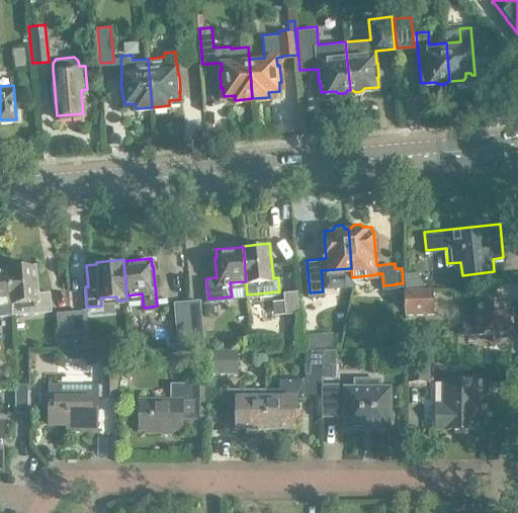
[(9,265),(14,312),(52,309),(50,289),(37,290),(35,263),(9,265)]
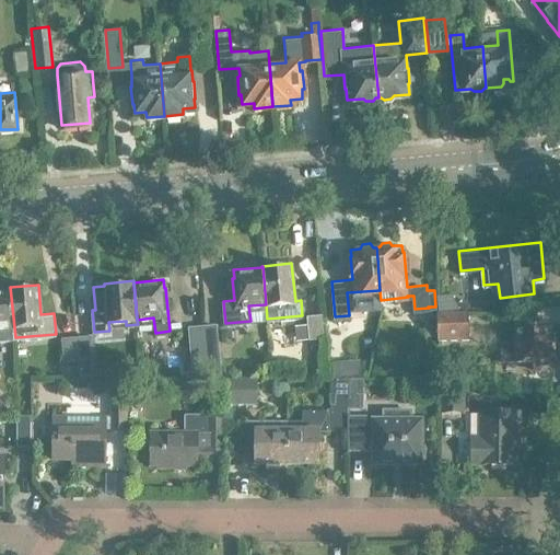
[(0,338),(15,337),(10,287),(9,287),(9,288),(0,288),(0,338)]
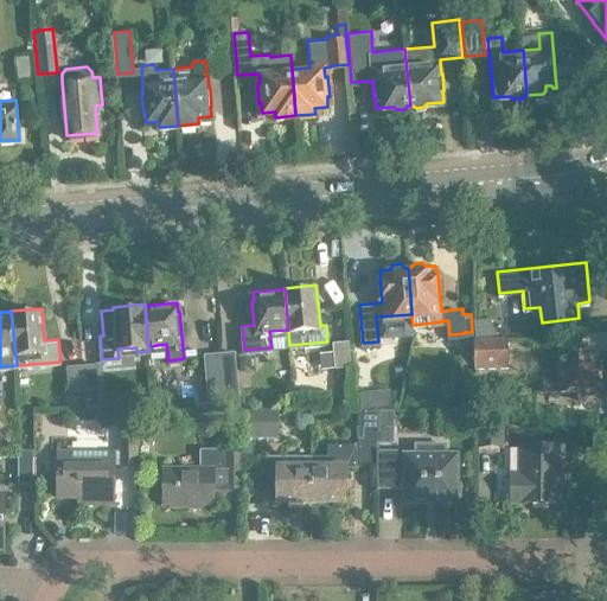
[(491,315),(473,318),(475,333),(497,331),(496,328),(491,320),(491,315)]
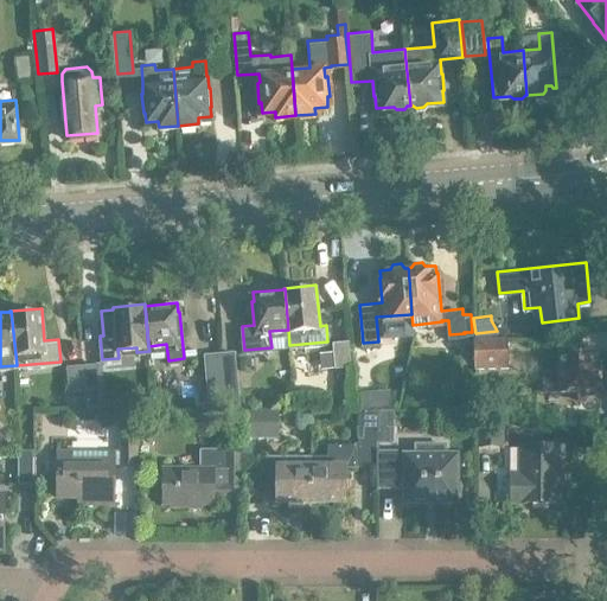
[(462,345),(458,362),(475,360),(475,365),(508,364),(508,337),(474,338),(474,340),(465,340),(465,344),(462,345)]
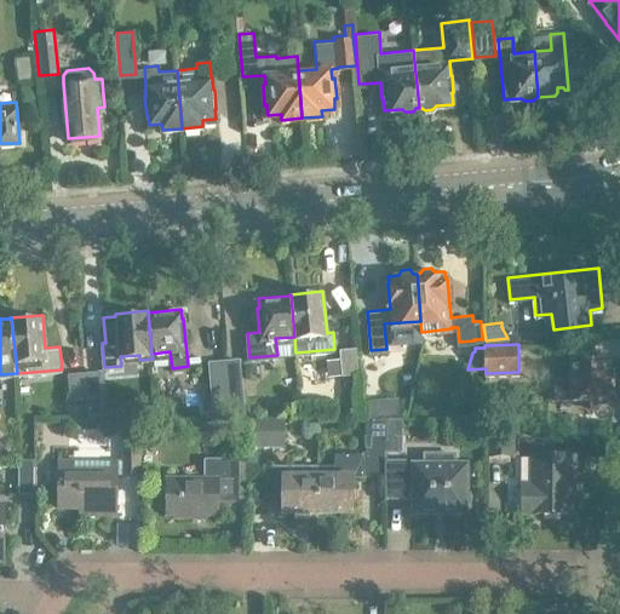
[(350,346),(340,348),(343,373),(352,372),(359,371),(357,355),(356,345),(350,346)]
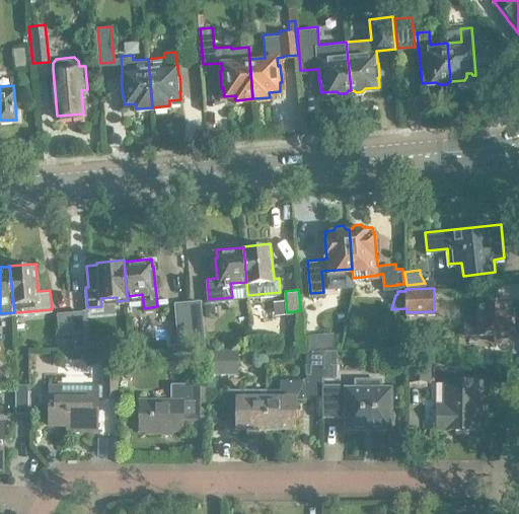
[(307,296),(299,297),(300,310),(308,309),(307,296)]
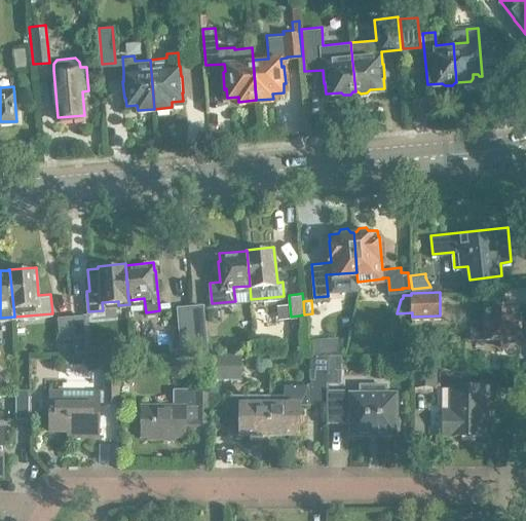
[(484,336),(501,336),(502,344),(521,344),(520,315),(514,315),(514,301),(484,302),(484,311),(476,311),(476,319),(472,319),(472,336),(484,336)]
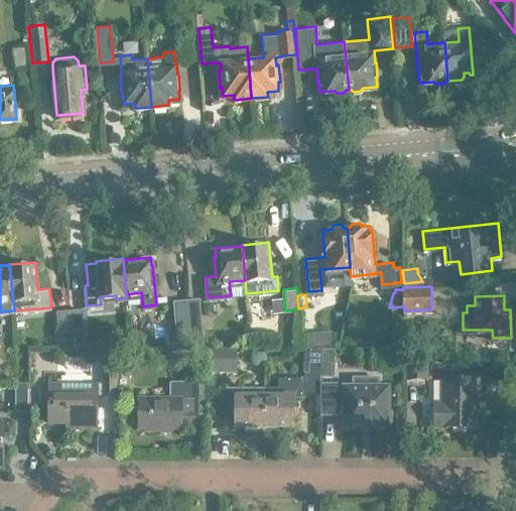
[(191,345),(204,345),(200,296),(186,298),(191,345)]
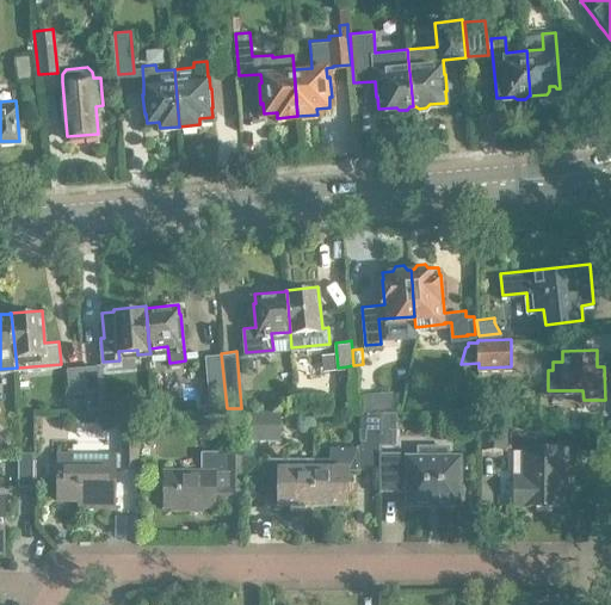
[(221,353),(205,355),(211,408),(227,408),(221,353)]
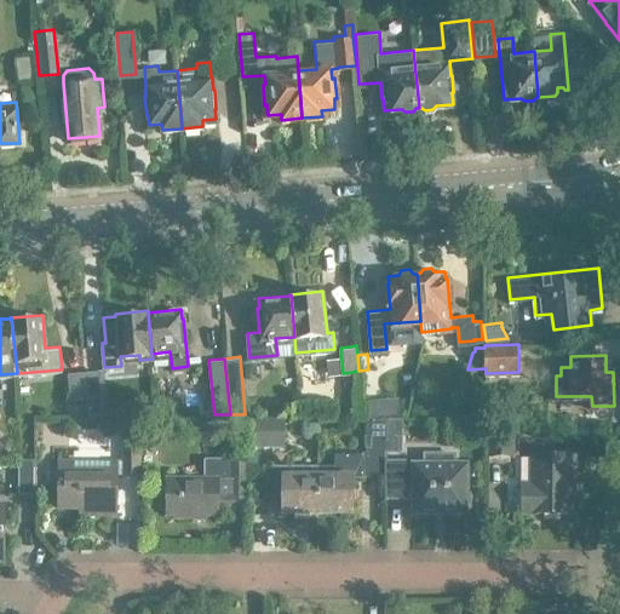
[(99,369),(84,371),(86,396),(102,395),(99,369)]
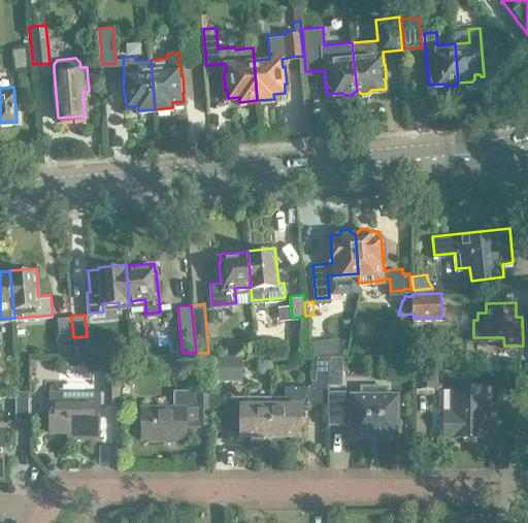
[(59,317),(60,338),(73,337),(71,316),(59,317)]
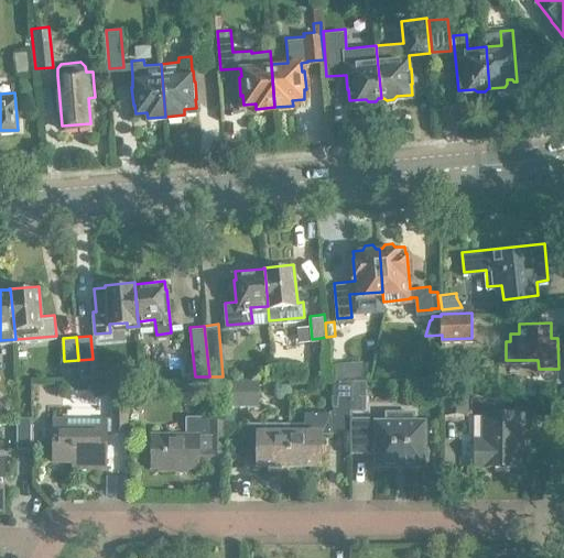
[(260,405),(261,379),(227,379),(227,405),(260,405)]
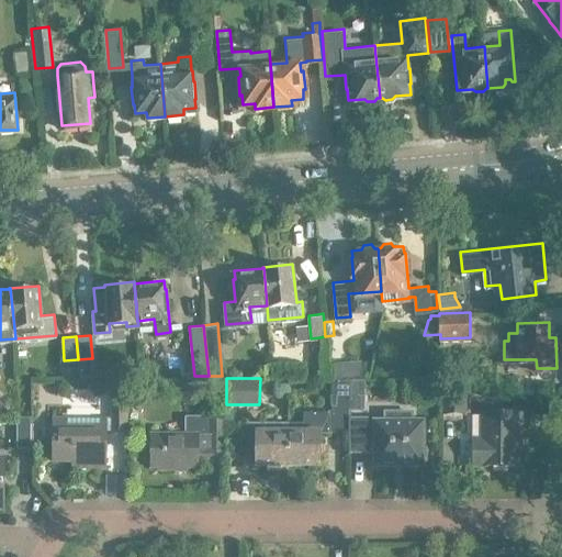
[(329,430),(329,429),(348,429),(348,389),(348,378),(333,378),(333,410),(303,410),(303,420),(288,420),(288,429),(289,461),(319,461),(319,430),(329,430)]
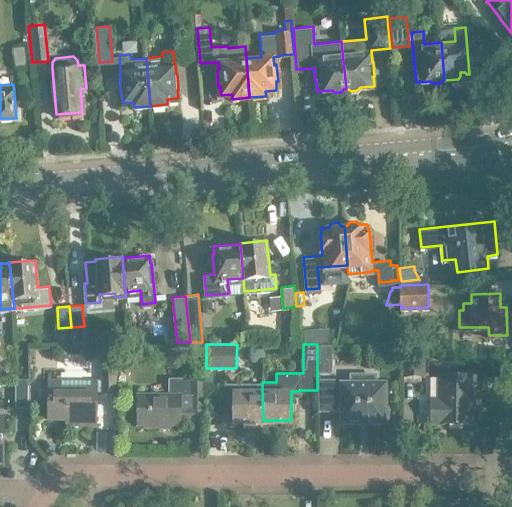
[(317,344),(317,354),(330,354),(330,344),(317,344)]
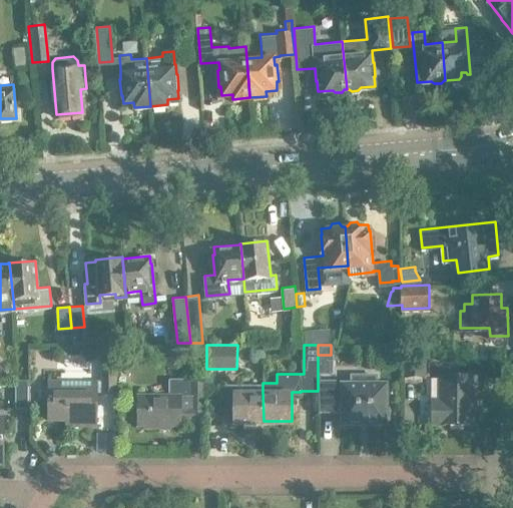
[(74,423),(96,423),(96,389),(115,389),(116,348),(101,348),(101,378),(48,378),(48,417),(74,417),(74,423)]
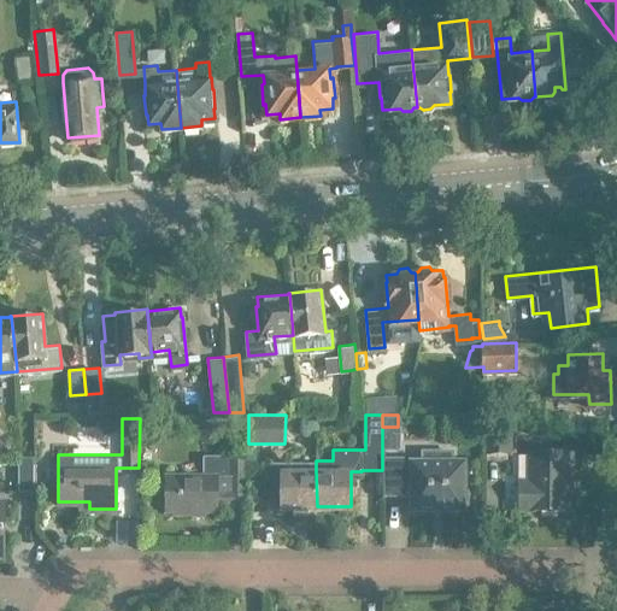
[(486,419),(486,451),(512,451),(512,419),(486,419)]
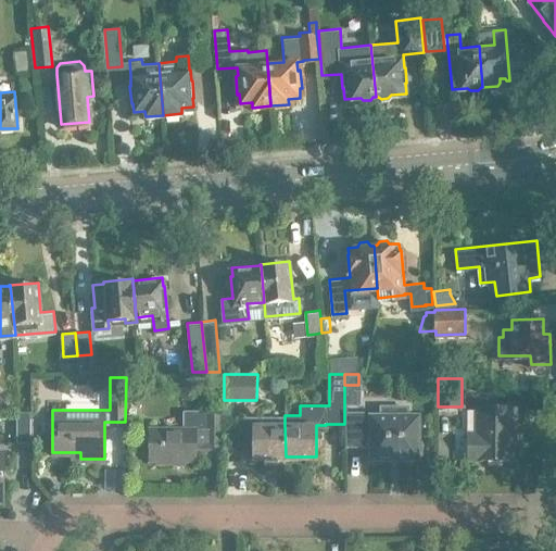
[(370,443),(370,456),(418,456),(418,452),(422,452),(422,439),(418,439),(418,413),(408,413),(408,404),(381,404),(381,413),(373,413),(373,411),(346,411),(346,409),(344,409),(344,447),(346,447),(346,443),(370,443)]
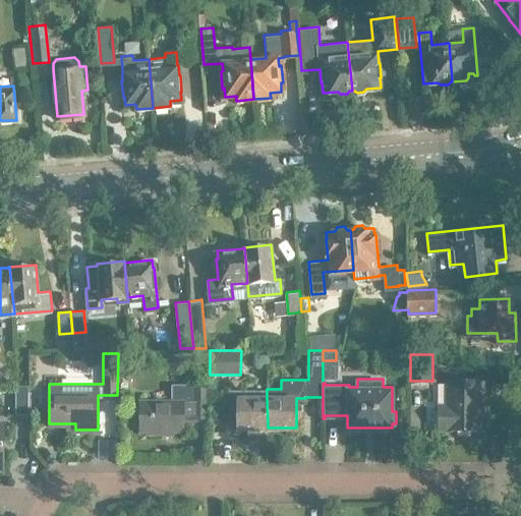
[(482,379),(448,379),(448,404),(439,404),(440,427),(480,427),(480,395),(482,395),(482,379)]
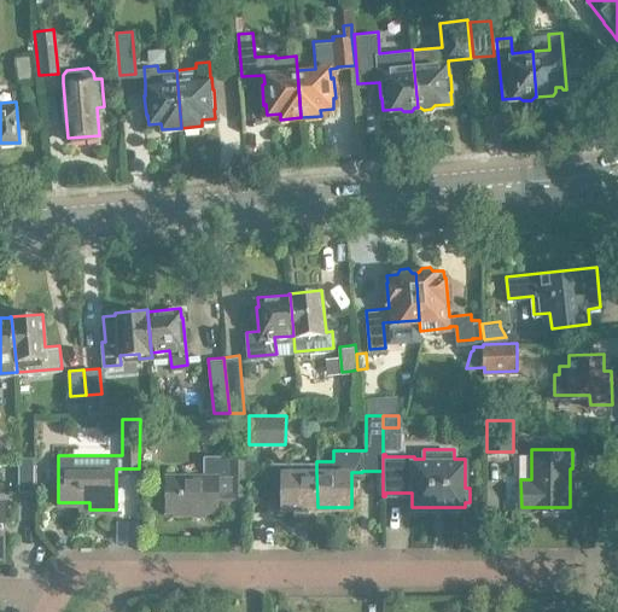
[(245,499),(245,455),(215,455),(204,455),(204,473),(167,473),(167,510),(174,510),(174,513),(192,513),(192,510),(216,510),(216,503),(232,503),(232,499),(245,499)]
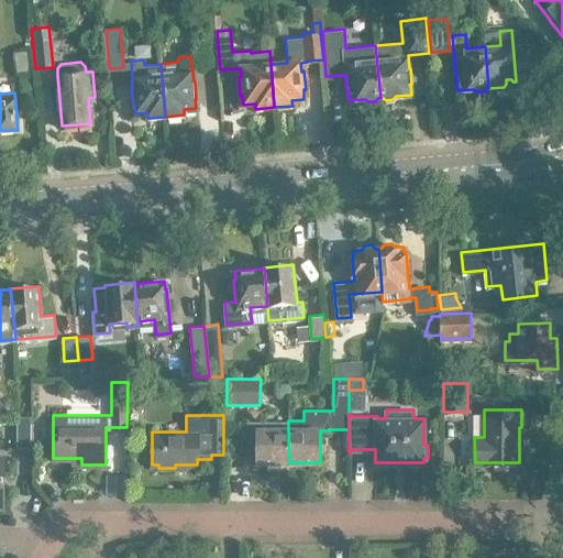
[(30,417),(17,417),(17,446),(30,446),(30,417)]
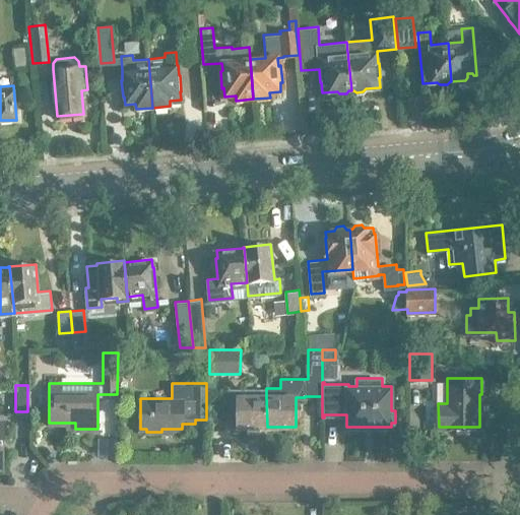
[(266,388),(229,388),(229,415),(237,415),(237,427),(247,427),(247,431),(262,431),(262,427),(267,427),(266,396),(266,388)]
